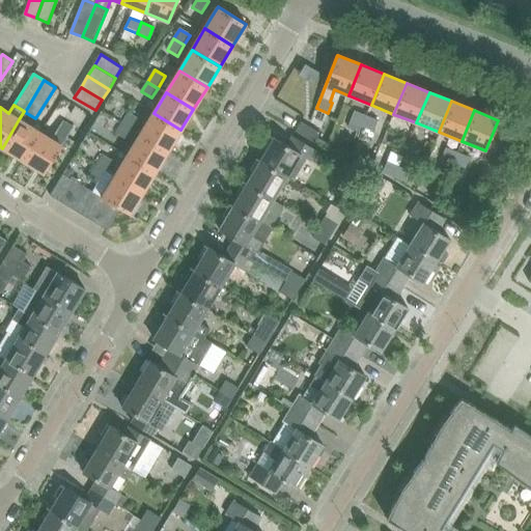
[(350,122),(361,128),(366,116),(354,112),(350,122)]
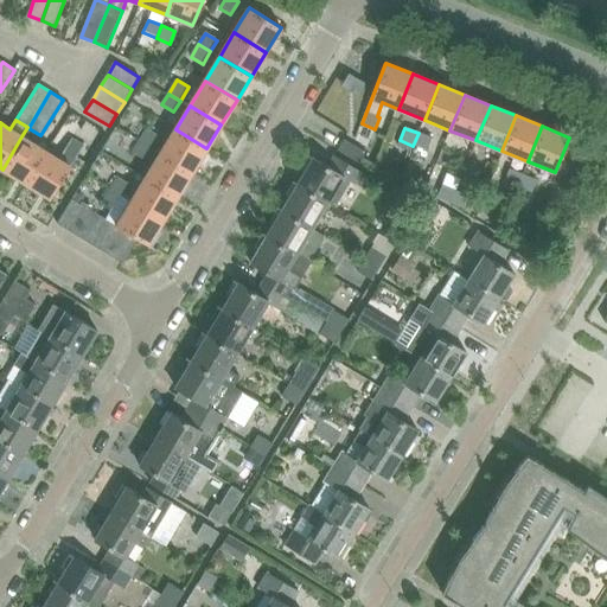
[(147,129),(140,141),(152,148),(159,136),(147,129)]
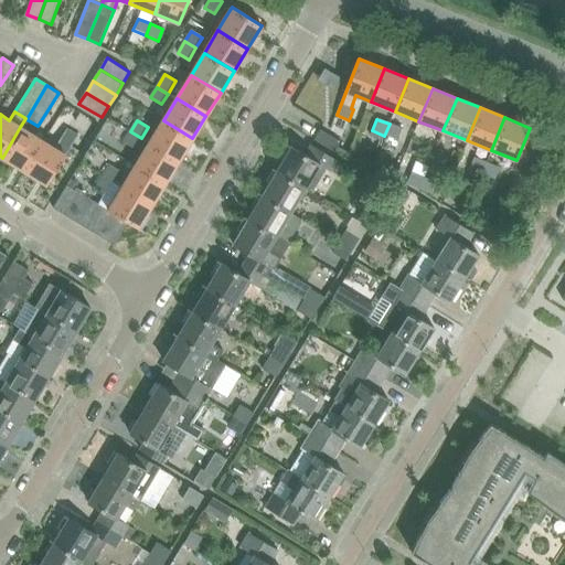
[(149,142),(179,161),(192,138),(163,120),(149,142)]
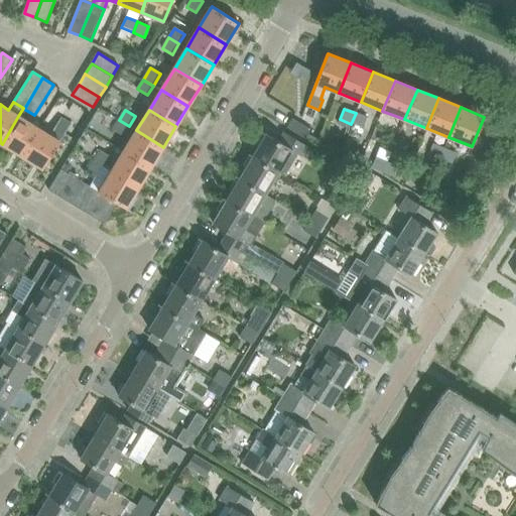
[(356,113),(351,124),(363,128),(367,118),(356,113)]
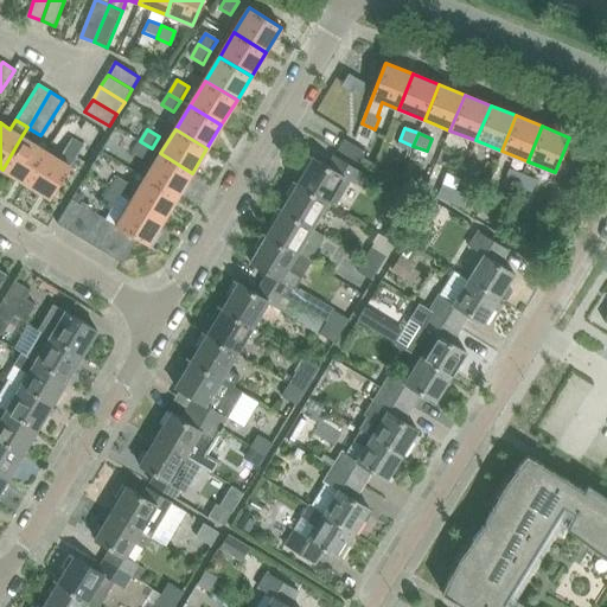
[(21,136),(2,170),(26,184),(46,152),(49,148),(39,142),(37,146),(21,136)]
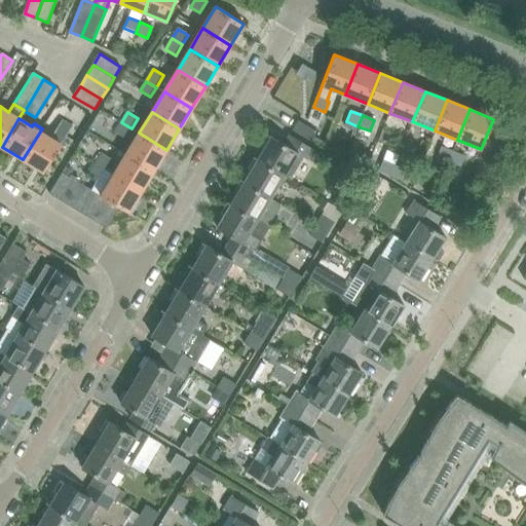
[(40,132),(23,159),(44,173),(72,126),(62,119),(50,138),(40,132)]
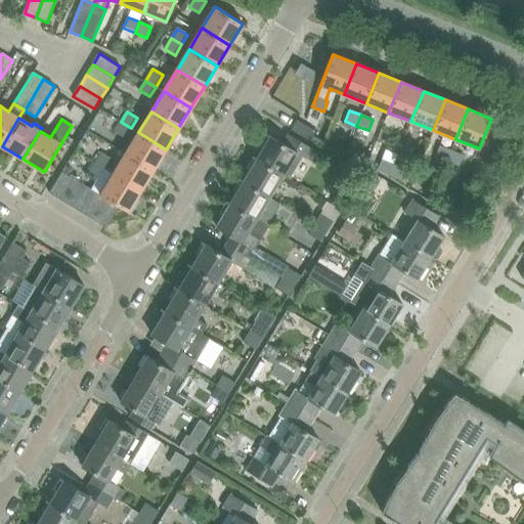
[(297,120),(291,129),(309,140),(315,130),(297,120)]
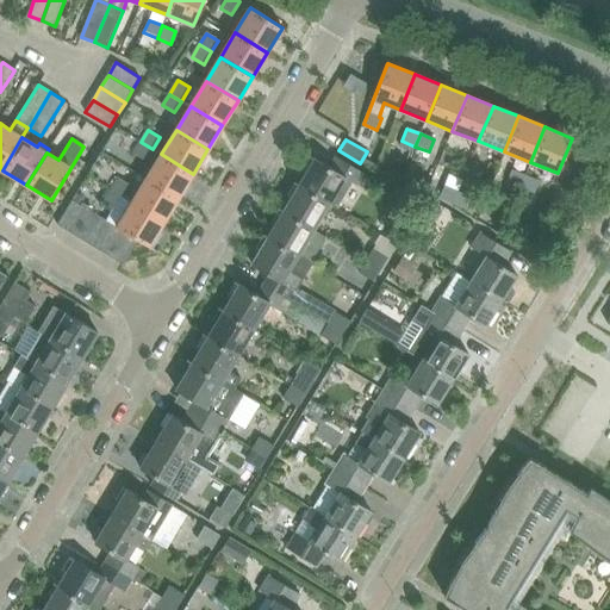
[(153,149),(141,142),(135,153),(147,160),(153,149)]
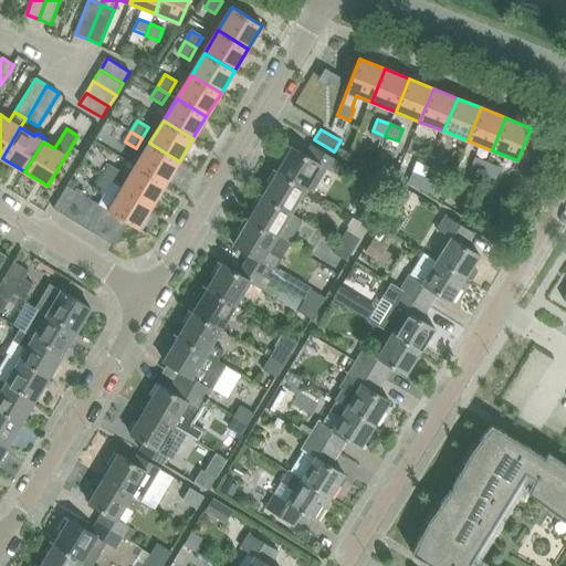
[(136,166),(166,184),(179,161),(149,143),(136,166)]
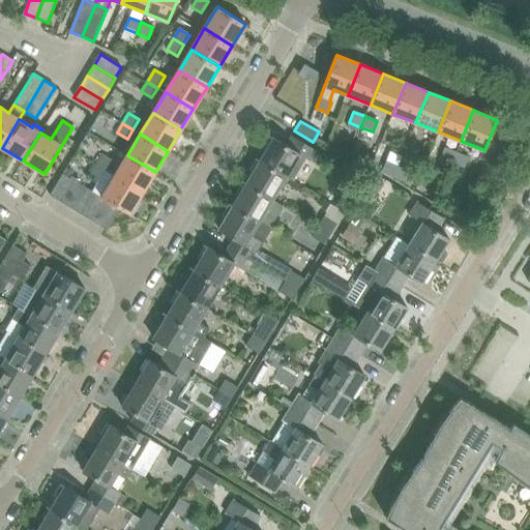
[(272,138),(259,160),(286,177),(286,176),(292,180),(305,157),(312,160),(317,151),(295,138),(290,148),(272,138)]
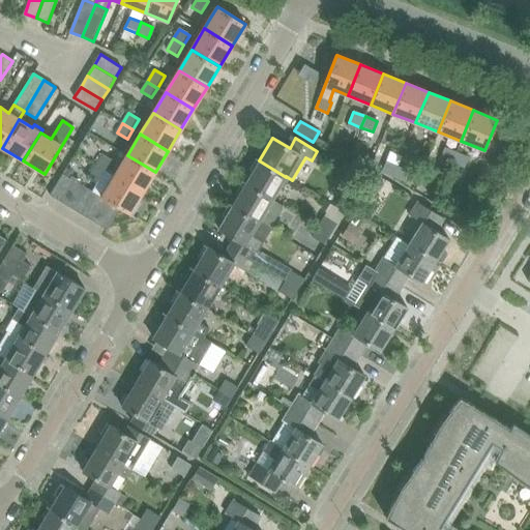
[(440,159),(452,165),(457,153),(444,149),(440,159)]
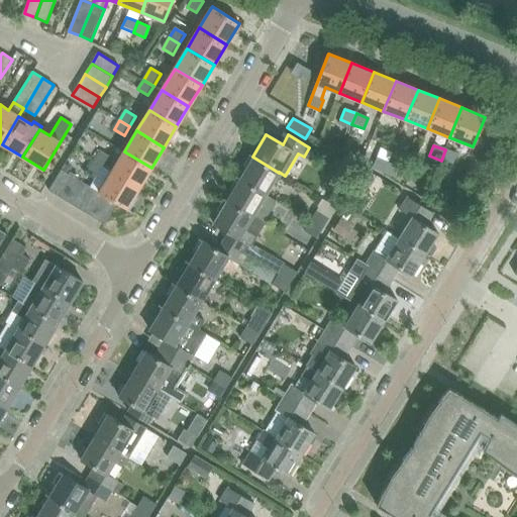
[(445,149),(441,161),(453,165),(457,154),(445,149)]
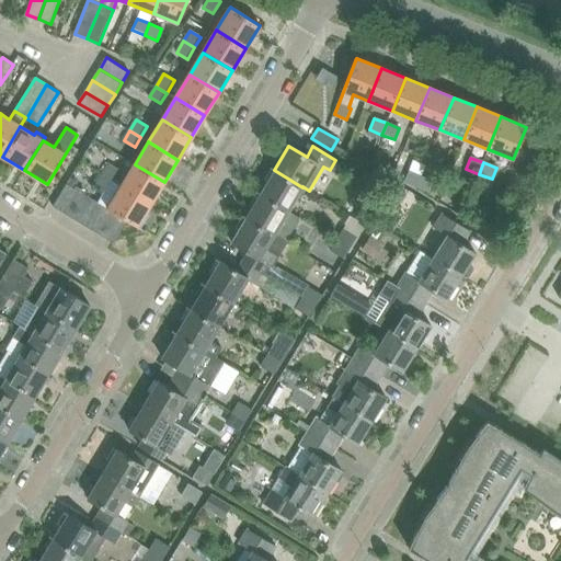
[(109,163),(102,174),(113,181),(119,170),(109,163)]
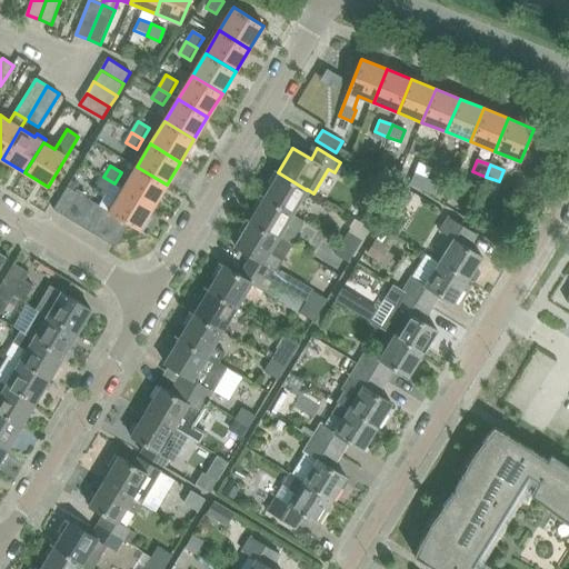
[(123,189),(152,207),(167,185),(137,167),(123,189)]
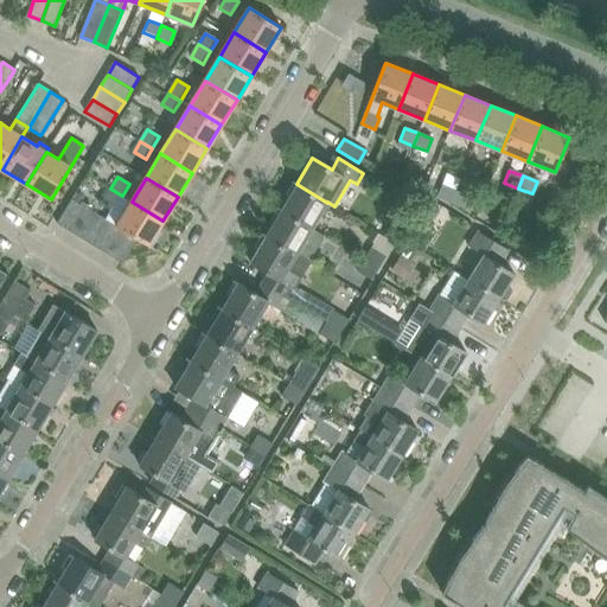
[(296,184),(281,210),(312,228),(327,203),(296,184)]
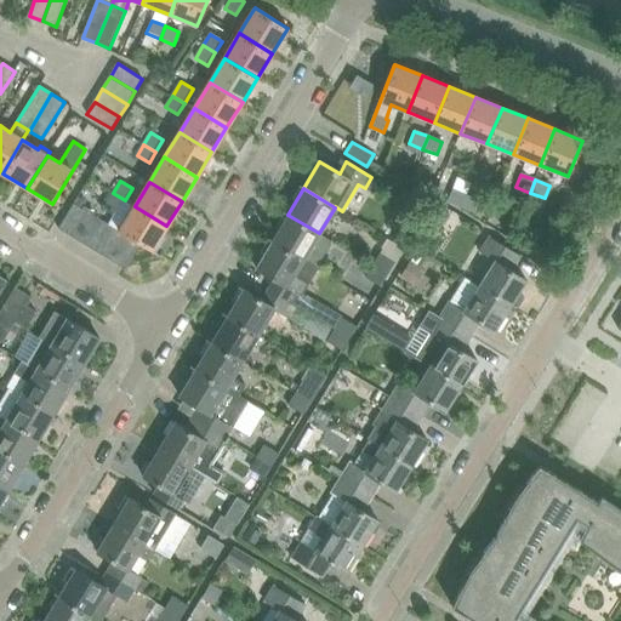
[(448,203),(461,209),(466,195),(453,191),(448,203)]
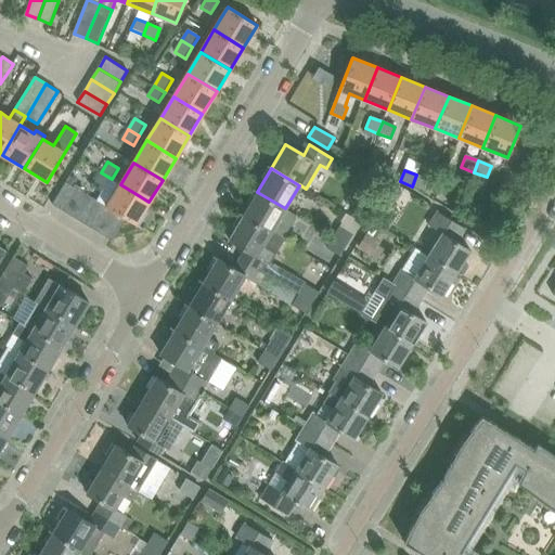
[(112,179),(101,172),(93,184),(104,191),(112,179)]
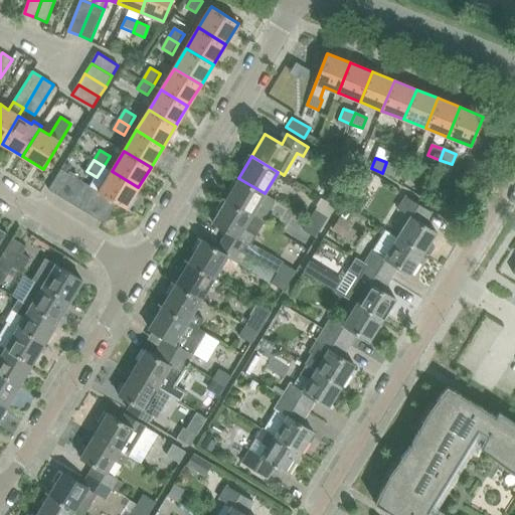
[(386,162),(382,173),(393,177),(398,167),(386,162)]
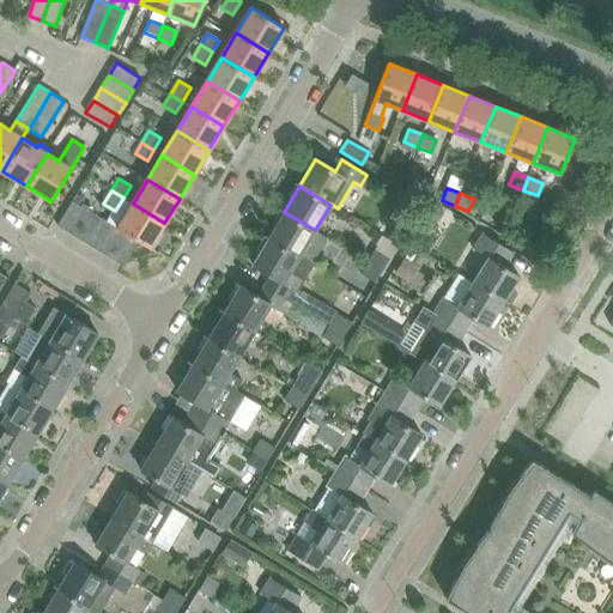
[(58,226),(71,234),(85,210),(73,201),(58,226)]
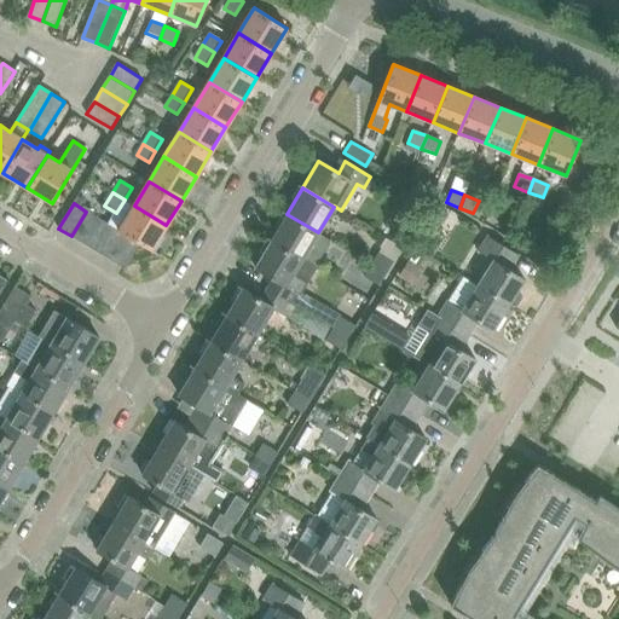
[(119,231),(121,233),(140,244),(151,250),(156,242),(166,225),(134,206),(126,219),(119,231)]
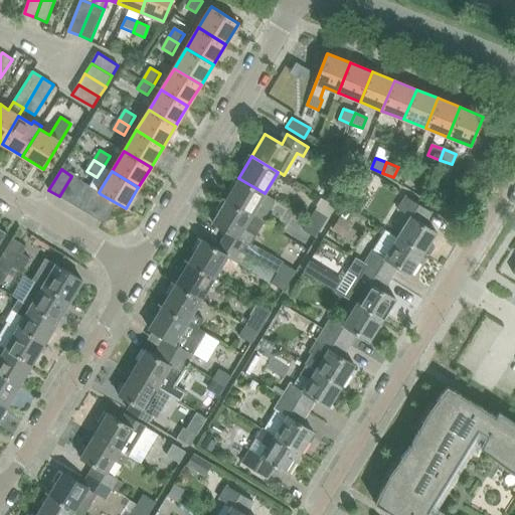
[(59,196),(68,202),(80,181),(71,176),(59,196)]
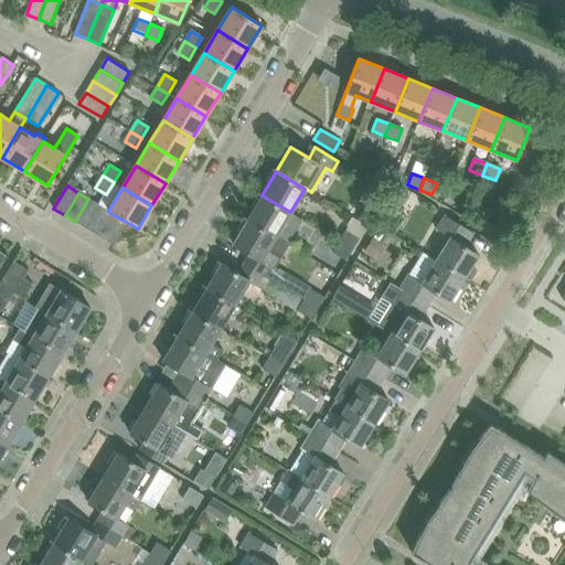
[(371,194),(356,219),(368,225),(382,201),(371,194)]
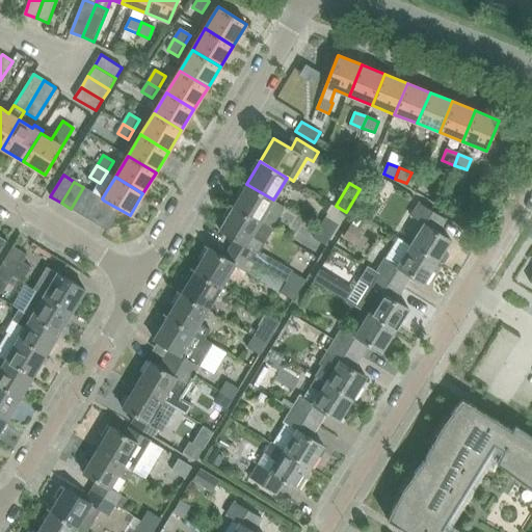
[(246,184),(233,207),(260,222),(271,230),(285,207),(273,200),(246,184)]
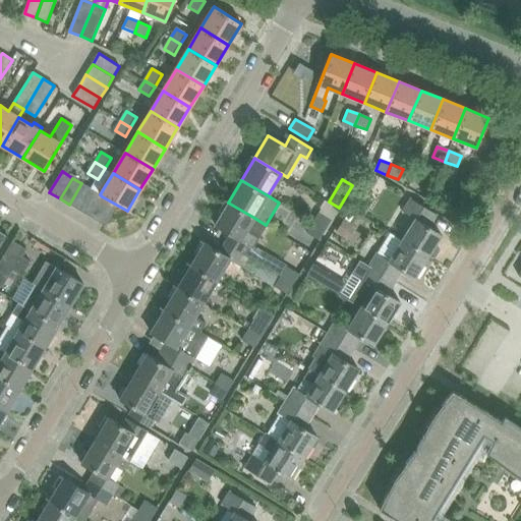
[(69,205),(79,211),(92,189),(81,183),(69,205)]
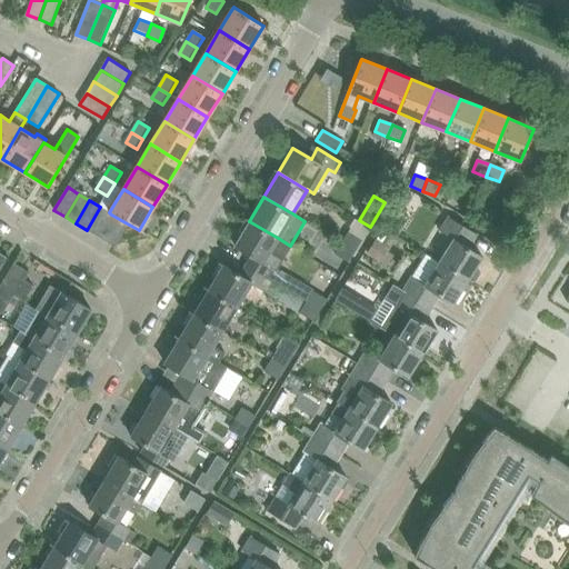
[(87,230),(98,237),(111,215),(109,212),(100,207),(87,230)]
